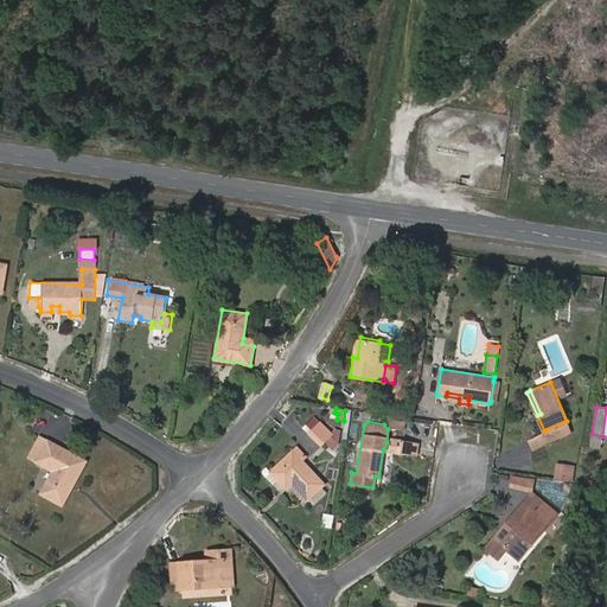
[(544,430),(548,440),(572,430),(567,421),(544,430)]
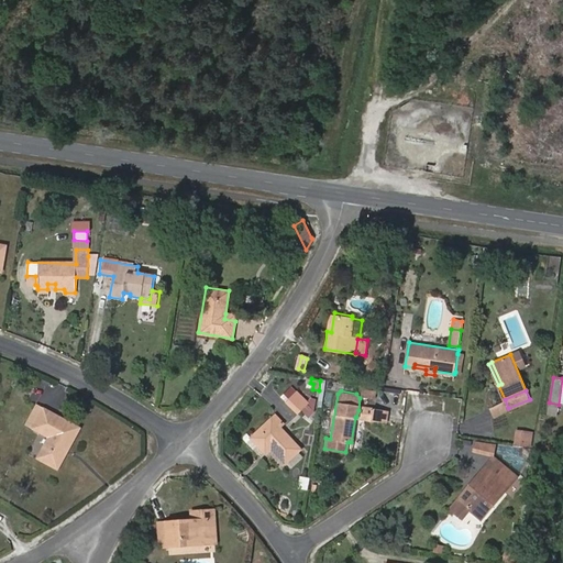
[(306,403),(296,392),(286,399),(296,411),(298,409),(305,404),(306,403)]
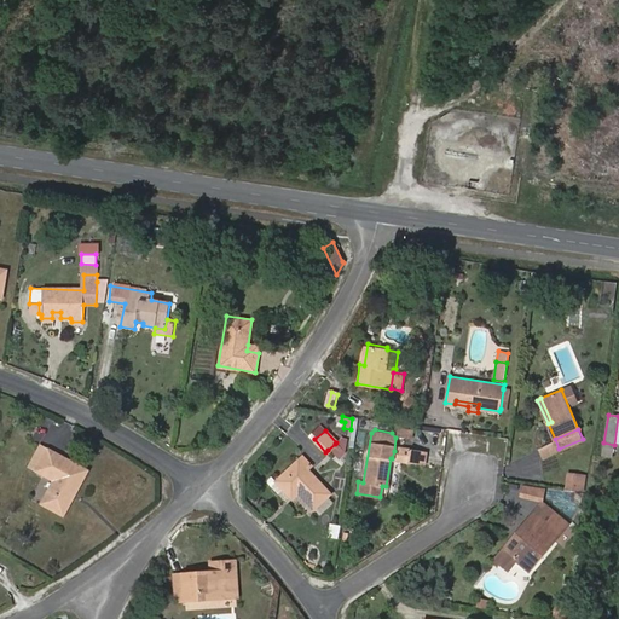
[(601,462),(611,463),(614,445),(603,443),(601,462)]
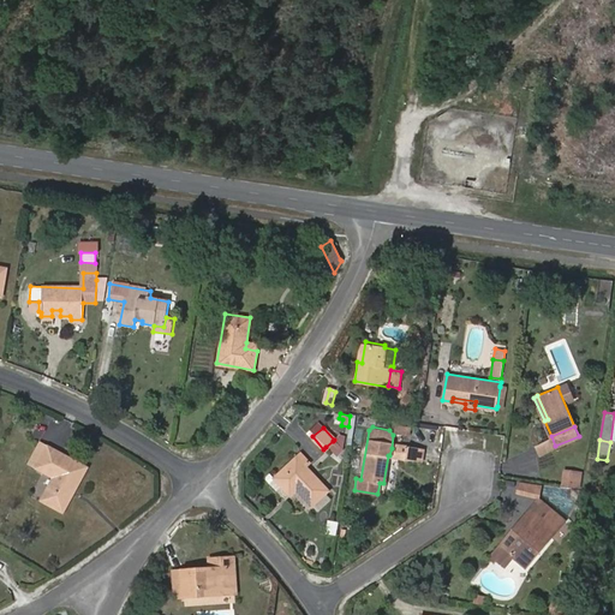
[(336,445),(333,441),(326,447),(329,451),(336,445)]
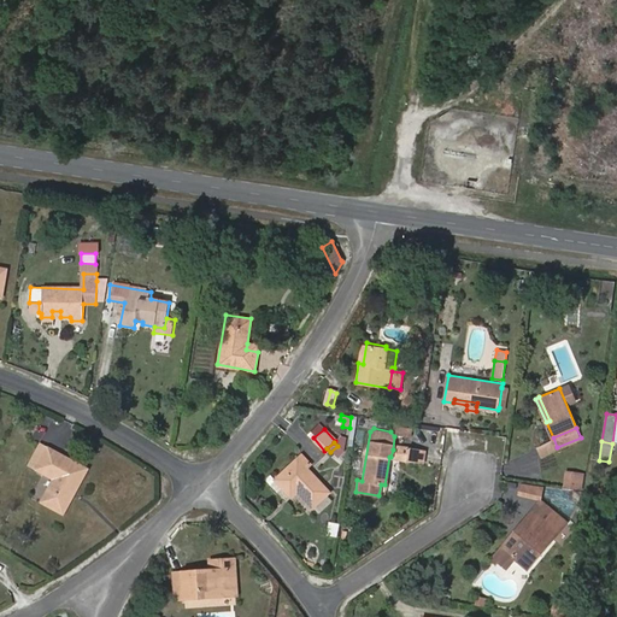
[(30,465),(39,470),(50,448),(42,445),(30,465)]
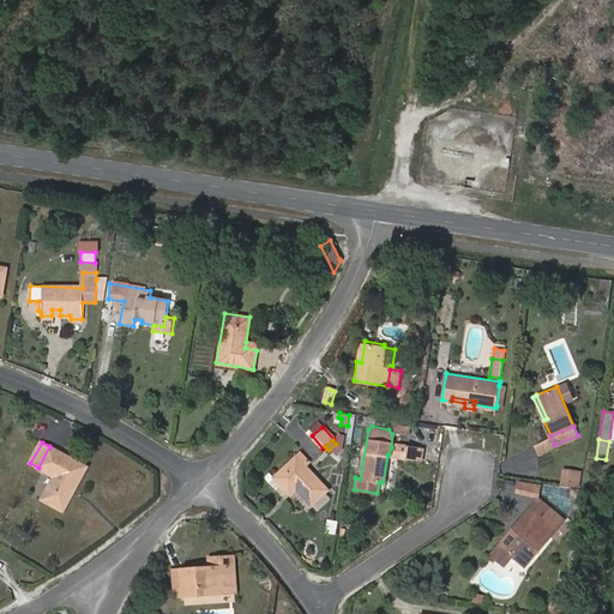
[(403,457),(420,461),(421,446),(405,444),(404,450),(403,457)]
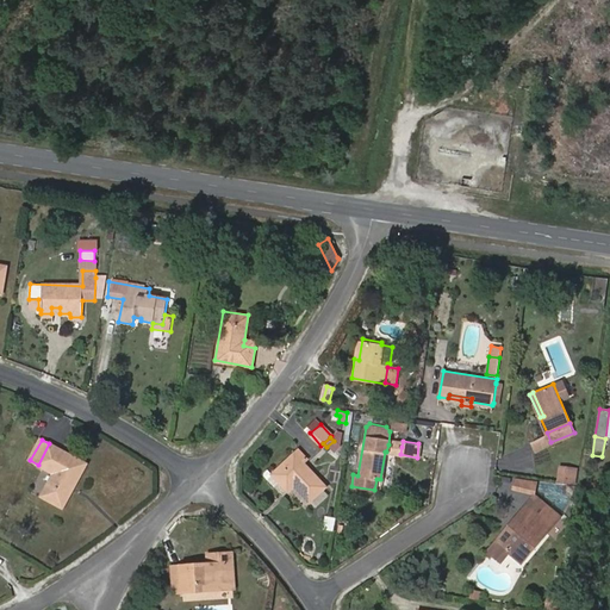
[(73,489),(86,464),(49,443),(38,465),(54,473),(41,497),(60,508),(70,487),(73,489)]
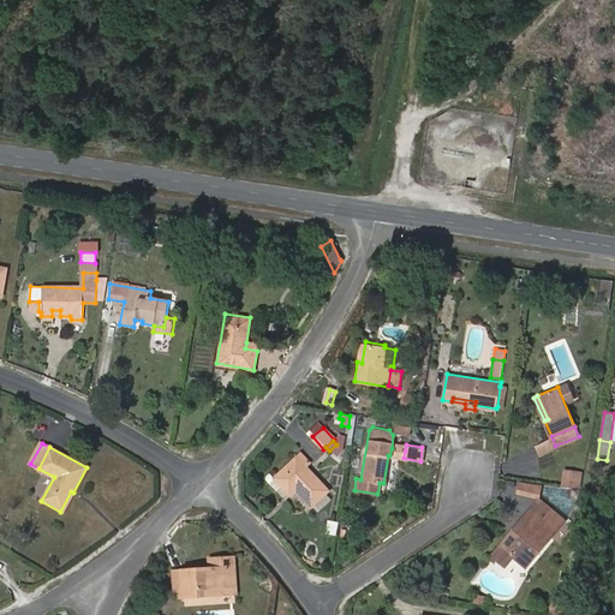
[(389,455),(404,458),(405,451),(392,448),(389,455)]
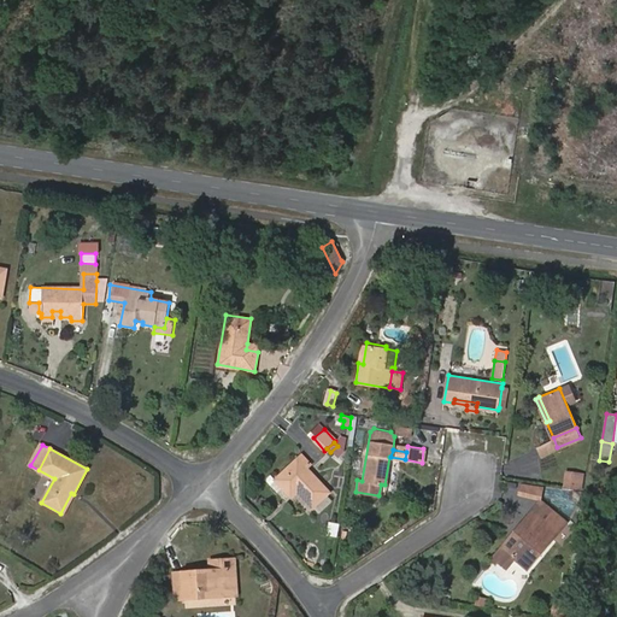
[(307,463),(299,453),(295,457),(304,466),(307,463)]
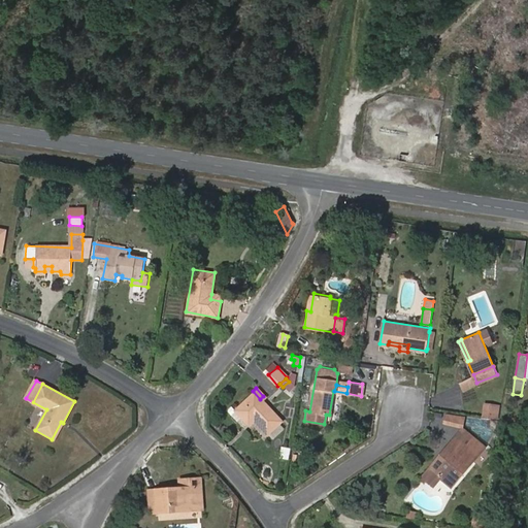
[(281,421),(260,399),(253,391),(229,414),(236,422),(241,417),(246,423),(252,419),(267,434),(281,421)]
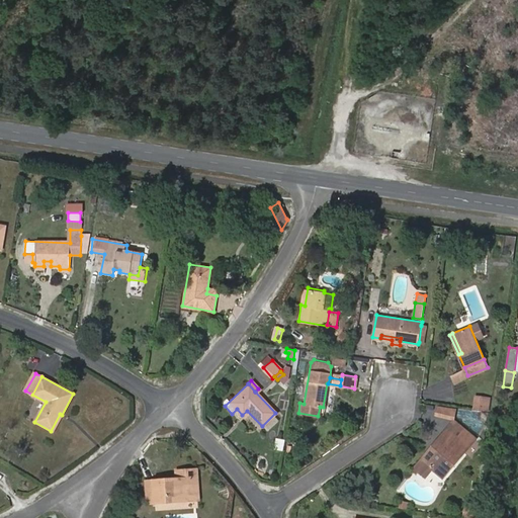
[(485,401),(492,402),(494,395),(486,394),(485,401)]
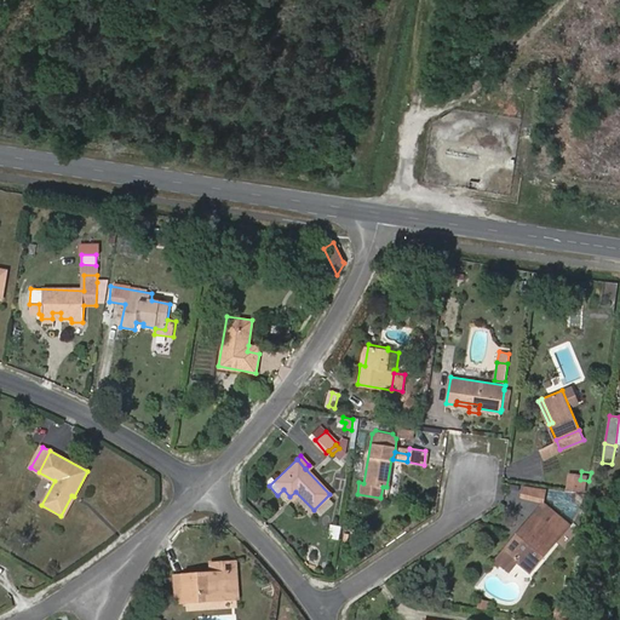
[(61,516),(63,517),(74,497),(72,495),(61,516)]
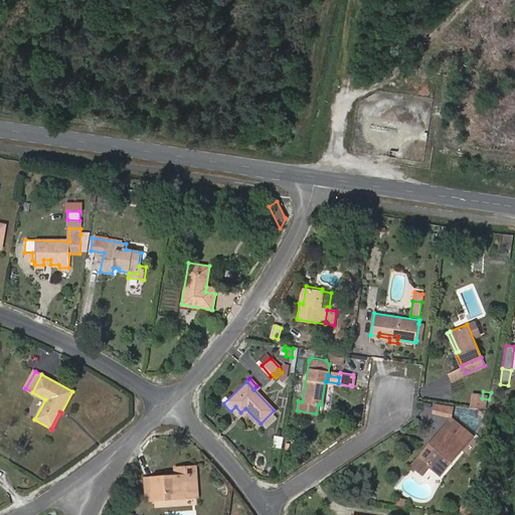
[(462,447),(473,434),(452,416),(446,423),(458,434),(453,440),(462,447)]
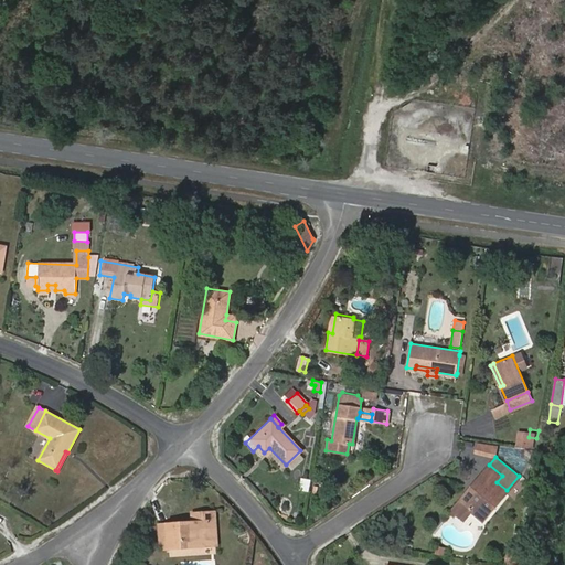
[(465,502),(483,518),(507,490),(497,482),(502,476),(489,465),(482,471),(487,475),(465,502)]
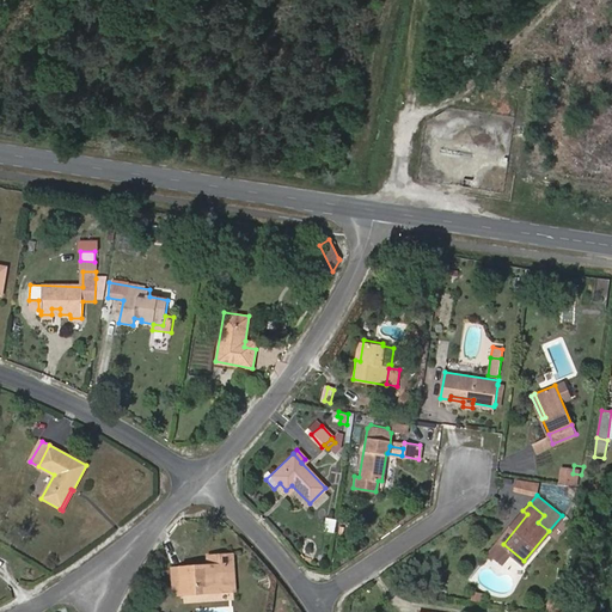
[(499,540),(502,544),(503,544),(527,514),(522,510),(499,540)]
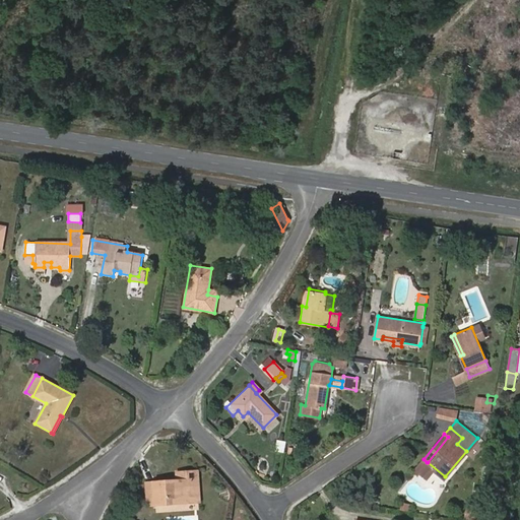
[(168,502),(193,500),(193,481),(199,480),(198,471),(177,472),(178,481),(154,482),(156,506),(169,505),(168,502)]
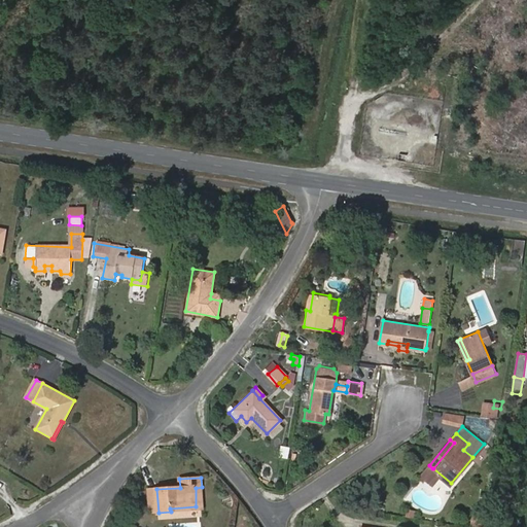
[(171,512),(203,510),(202,487),(196,488),(196,506),(170,508),(171,512)]
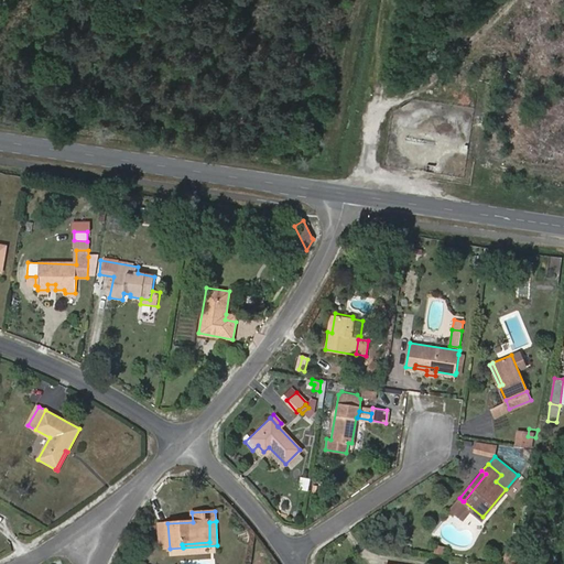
[(161,550),(170,549),(167,523),(160,523),(161,550)]
